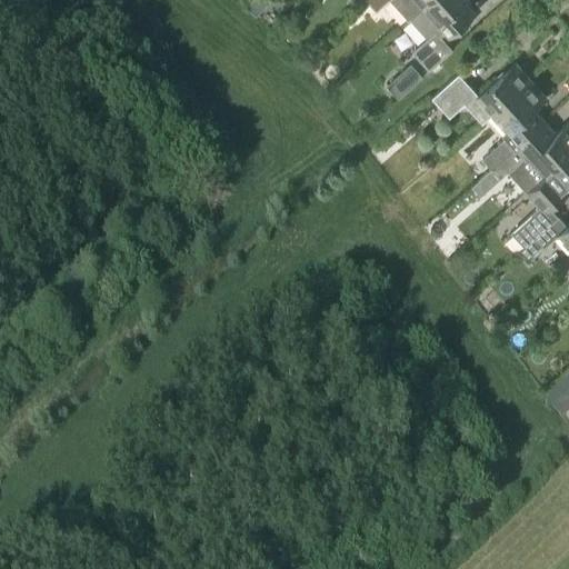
[(371,0),(368,3),(375,11),(386,0),(391,0),(408,18),(409,17),(411,19),(431,0),(371,0)]
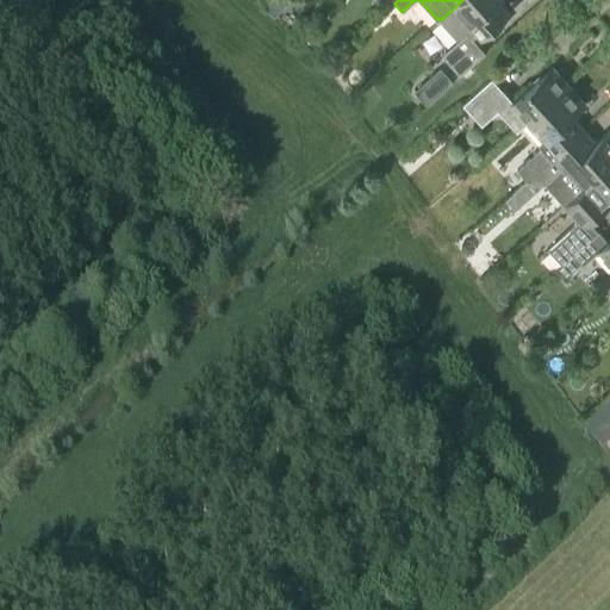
[(462,0),(441,20),(458,41),(442,55),(460,75),(485,53),(472,38),(478,33),(483,39),(505,19),(493,5),(498,0),(462,0)]
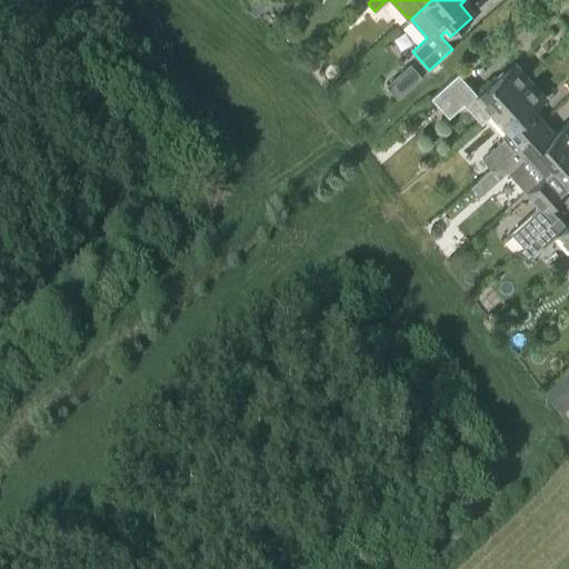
[(320,62),(320,58),(317,53),(312,53),(308,57),(308,61),(311,66),(316,66),(320,62)]
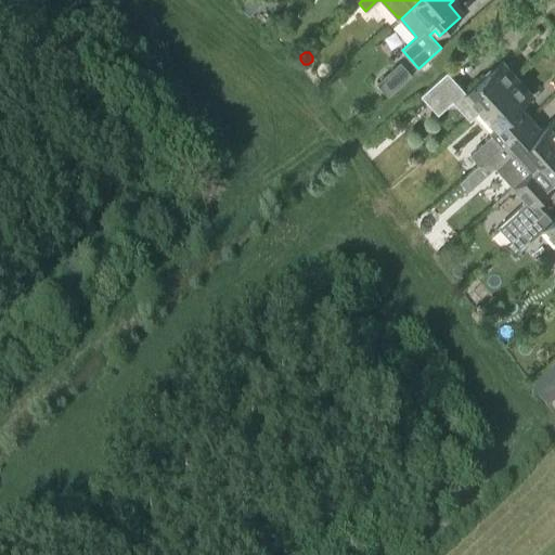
[(481,111),(518,78),(502,61),(467,92),(448,72),(422,94),(439,114),(453,100),(470,119),(480,111),(481,111)]
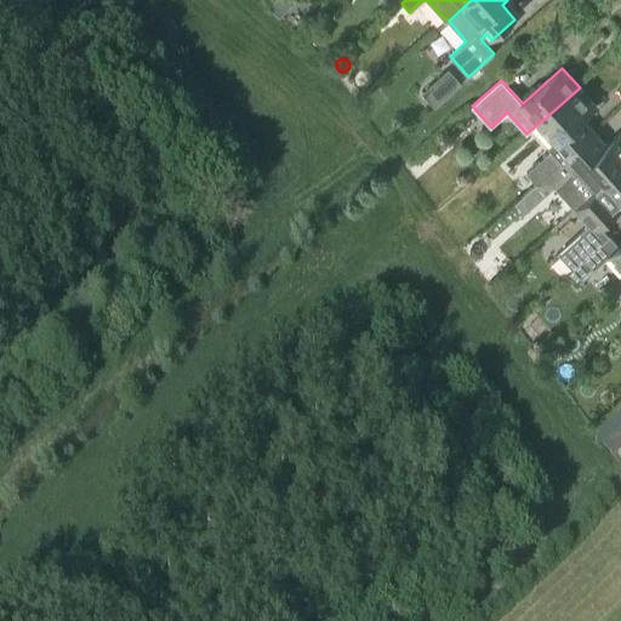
[(537,184),(557,167),(591,136),(579,121),(596,106),(580,87),(539,124),(554,142),(550,148),(552,151),(528,174),(537,184)]
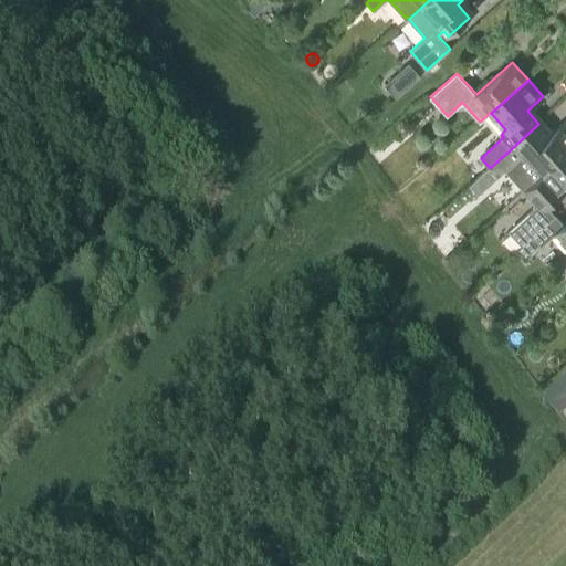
[(565,152),(565,122),(549,136),(538,124),(507,153),(490,168),(498,177),(521,157),(523,160),(528,156),(544,173),(565,152)]
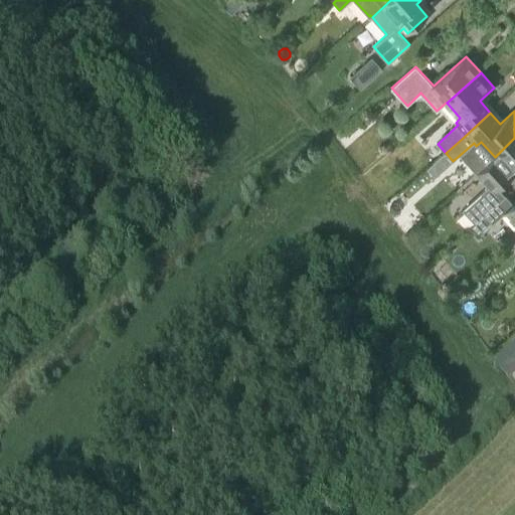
[(514,138),(495,157),(477,172),(490,187),(464,210),(475,223),(485,215),(484,214),(498,202),(505,196),(498,187),(514,171),(514,138)]
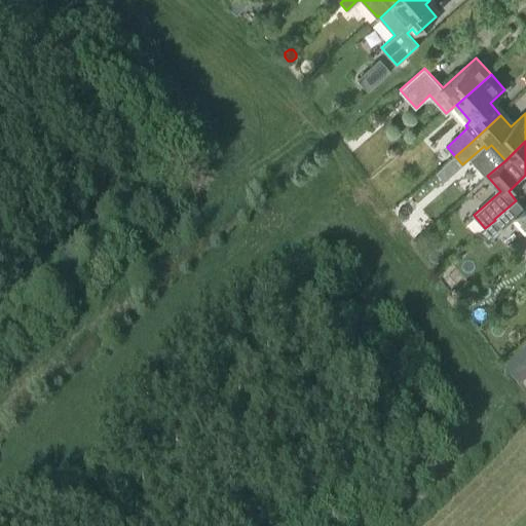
[(525,207),(524,209),(516,200),(509,207),(494,219),(495,220),(503,228),(517,216),(525,226),(525,207)]
